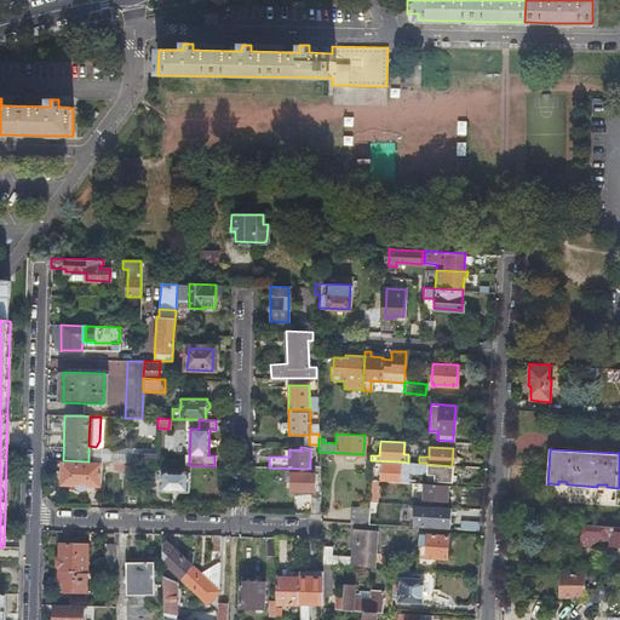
[(156,464),(156,453),(136,453),(136,457),(120,457),(120,463),(126,463),(136,464),(156,464)]
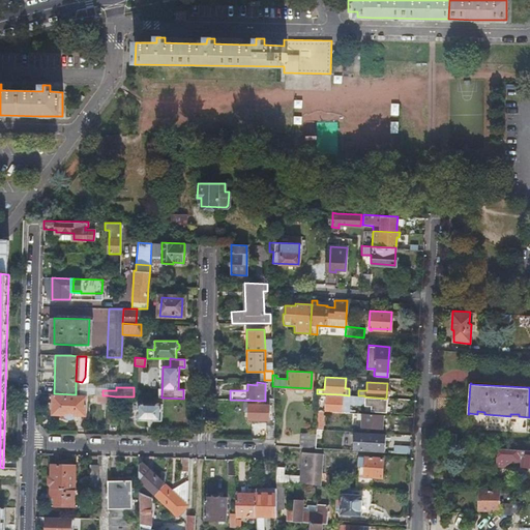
[(54,393),(51,393),(50,414),(63,415),(64,416),(64,417),(65,417),(66,418),(67,418),(68,418),(69,418),(70,418),(71,418),(72,417),(74,417),(74,416),(75,415),(85,416),(86,394),(76,394),(54,393)]
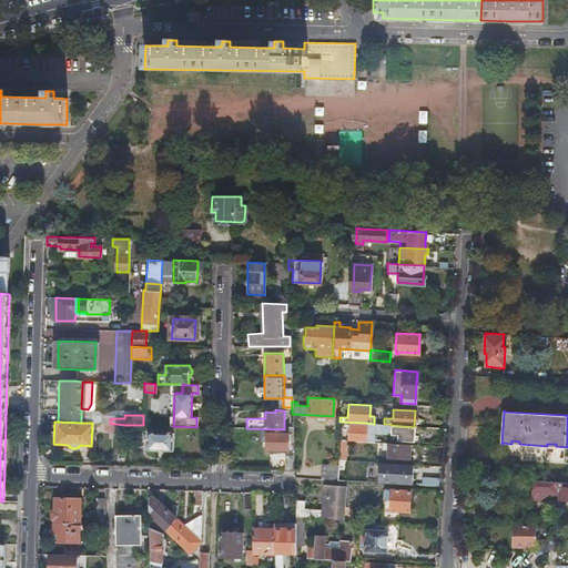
[(364,440),(364,442),(373,443),(374,434),(391,435),(391,425),(391,424),(384,424),(383,424),(374,424),(365,423),(365,426),(345,425),(344,428),(348,428),(347,439),(364,440)]
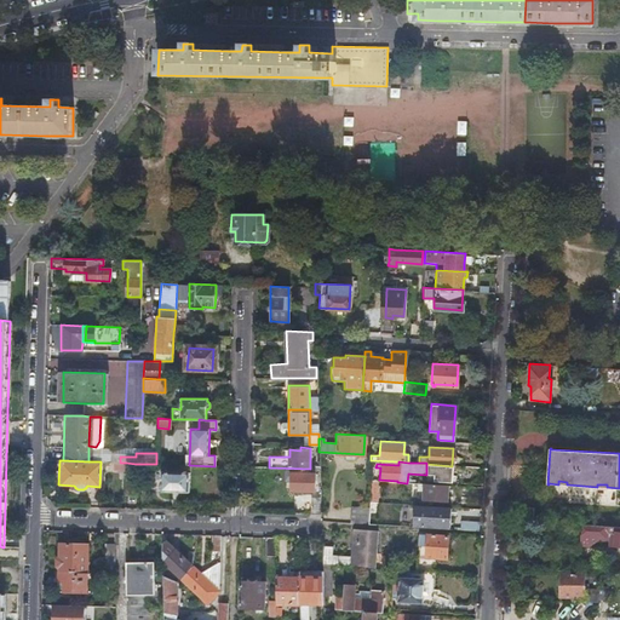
[(135,481),(136,464),(126,463),(125,471),(125,481),(135,481)]
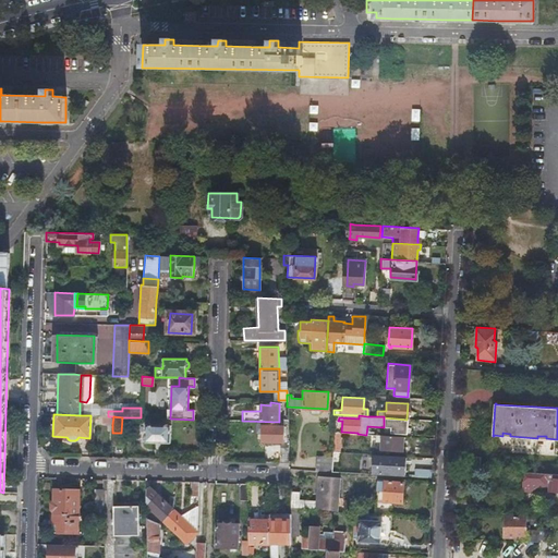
[(384,417),(384,427),(383,433),(390,433),(405,434),(407,420),(384,417)]
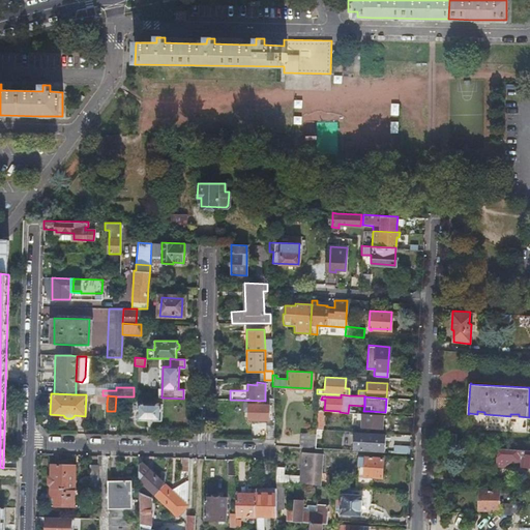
[(268,420),(269,404),(264,404),(264,402),(243,401),(242,411),(248,411),(248,419),(268,420)]
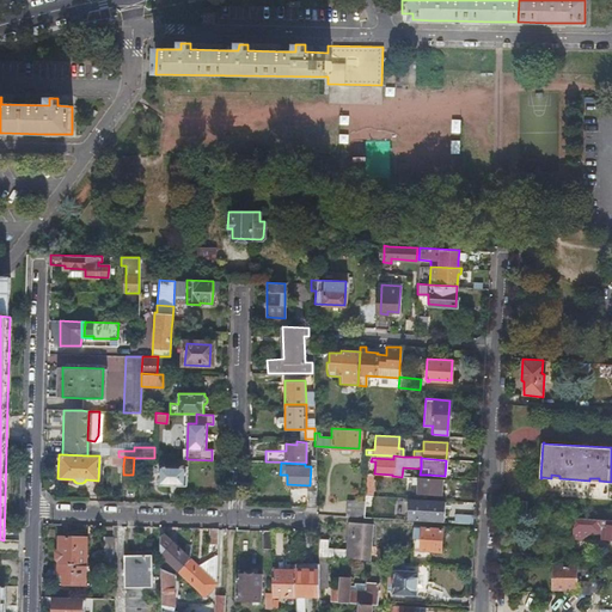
[(185,485),(187,466),(160,466),(159,484),(185,485)]
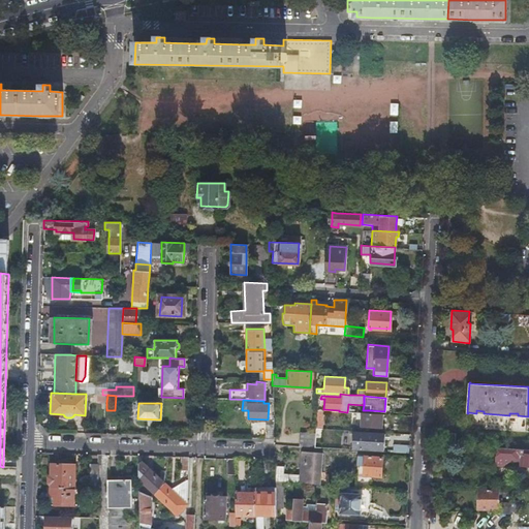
[(117,410),(115,410),(106,410),(106,421),(116,422),(117,410)]
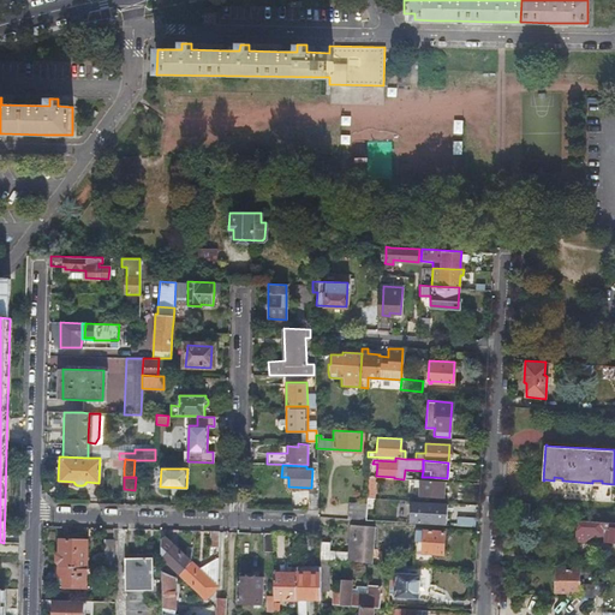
[(442,496),(442,482),(419,479),(419,495),(442,496)]
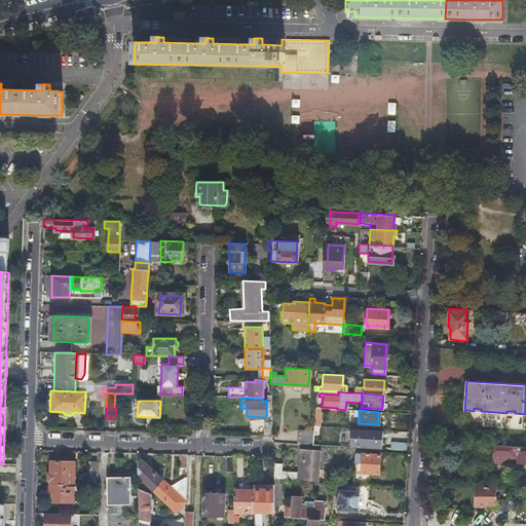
[(263,437),(271,437),(271,422),(263,422),(263,437)]
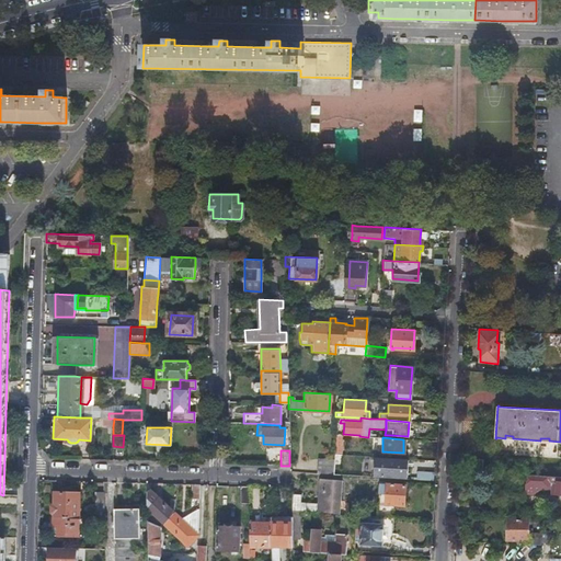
[(320,459),(319,473),(332,474),(333,460),(320,459)]
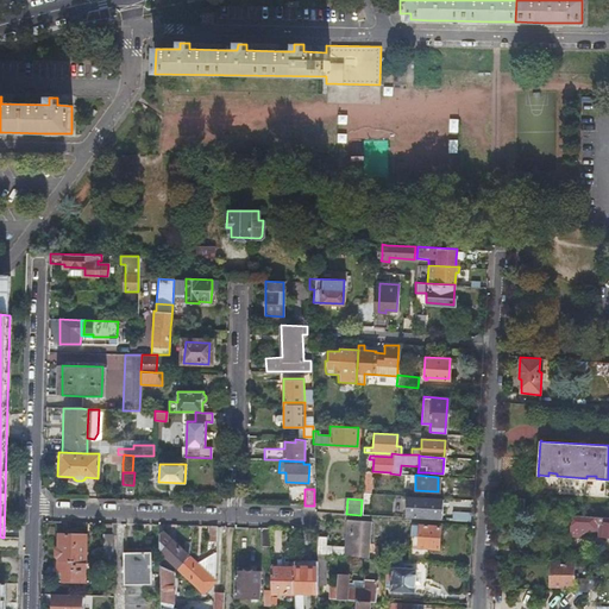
[(408,512),(408,518),(418,519),(418,518),(440,519),(440,513),(441,500),(419,498),(418,513),(408,512)]
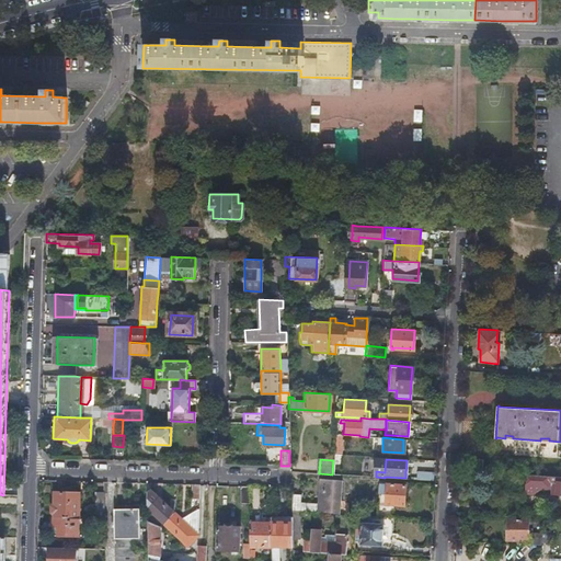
[(560,477),(527,474),(527,479),(525,479),(525,482),(526,482),(526,484),(525,484),(524,492),(531,493),(537,490),(537,487),(551,488),(551,493),(559,493),(559,496),(560,499),(560,477)]
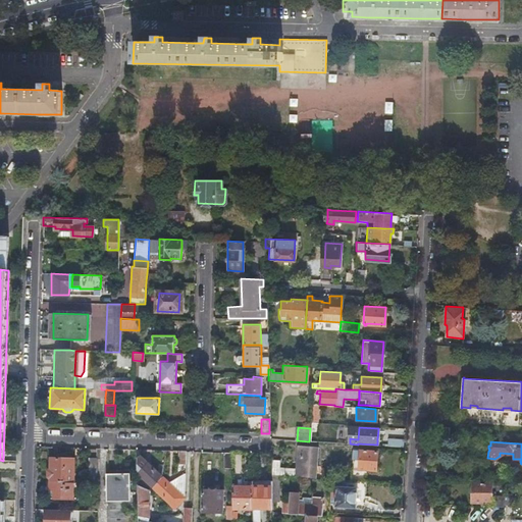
[(276,475),(315,478),(316,447),(296,446),(295,468),(279,467),(279,460),(270,459),(270,475),(276,475)]
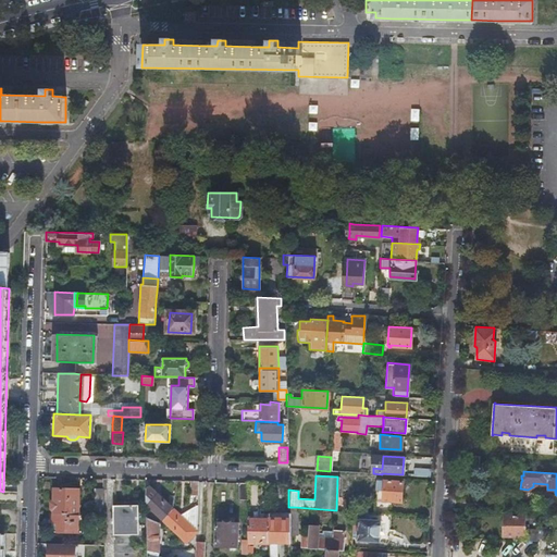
[(373,512),(386,514),(387,502),(400,502),(401,482),(383,481),(382,500),(373,500),(373,512)]
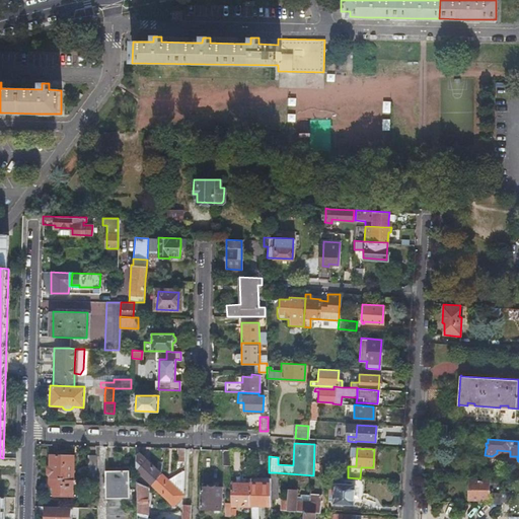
[(139,453),(135,456),(135,457),(136,469),(136,470),(136,471),(150,485),(160,474),(139,453)]
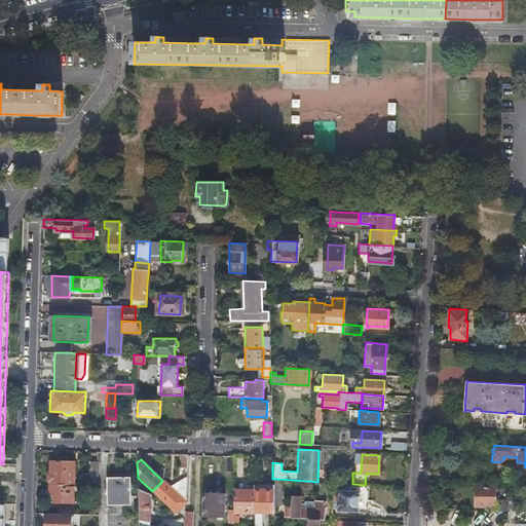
[(50,461),(50,485),(74,485),(74,461),(67,461),(58,461),(50,461)]
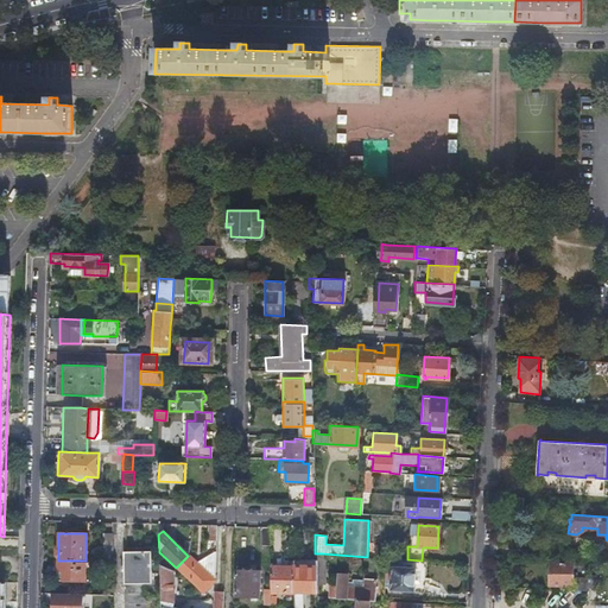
[(107,562),(113,562),(113,534),(102,534),(102,562),(107,562)]
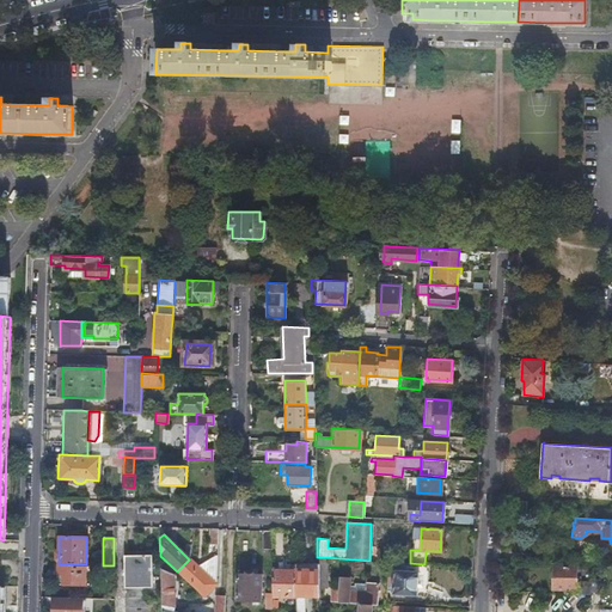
[(151,587),(151,555),(123,555),(124,588),(151,587)]
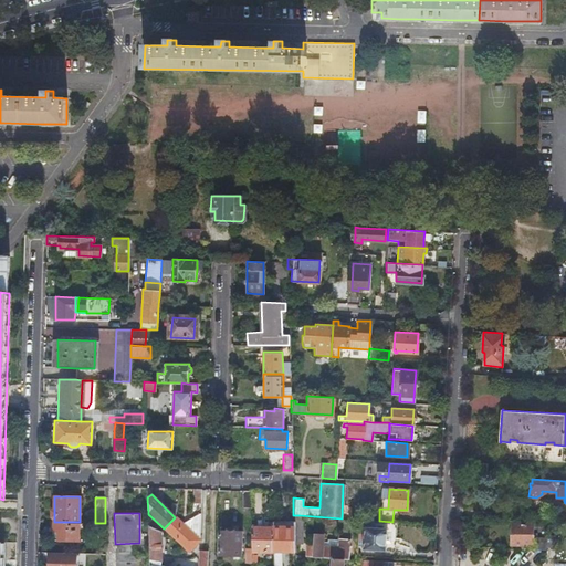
[(175,517),(164,528),(188,551),(199,540),(200,515),(184,525),(175,517)]
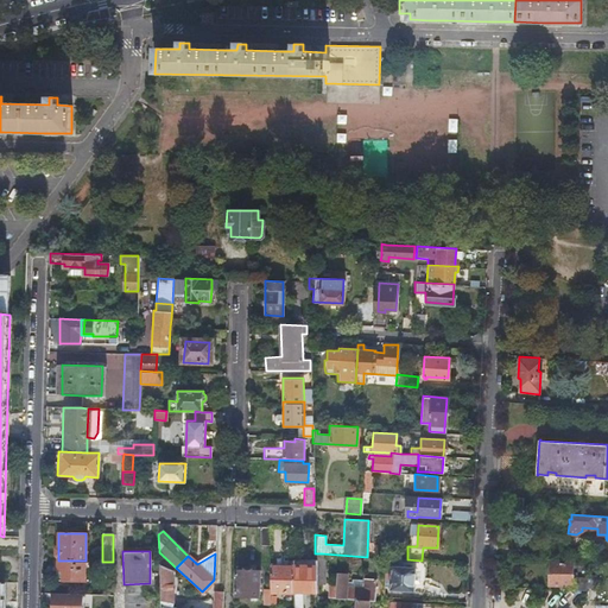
[(292,564),(292,593),(316,594),(316,588),(315,557),(305,557),(305,564),(292,564)]
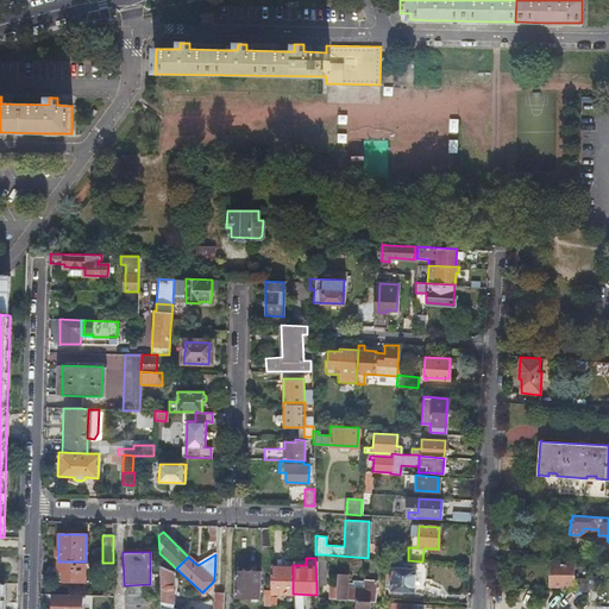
[(86,562),(58,562),(57,581),(85,582),(86,562)]
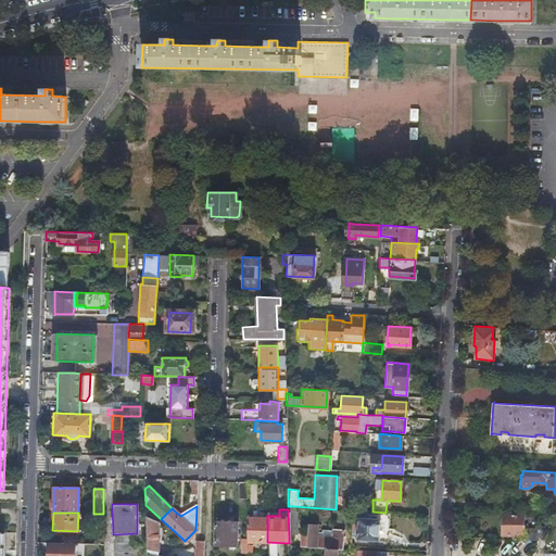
[(522,535),(523,514),(502,513),(502,534),(522,535)]
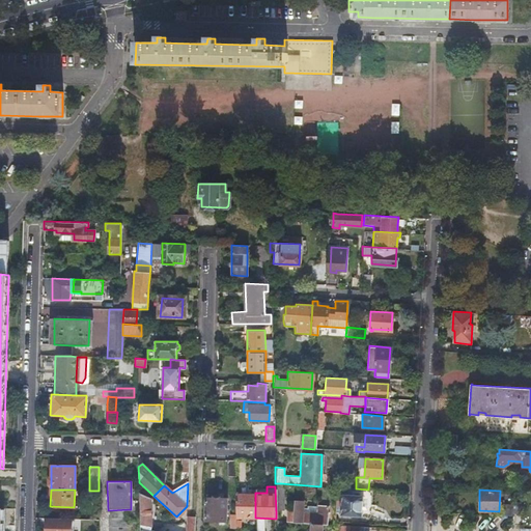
[(235,518),(255,518),(255,493),(251,493),(235,492),(235,514),(235,518)]
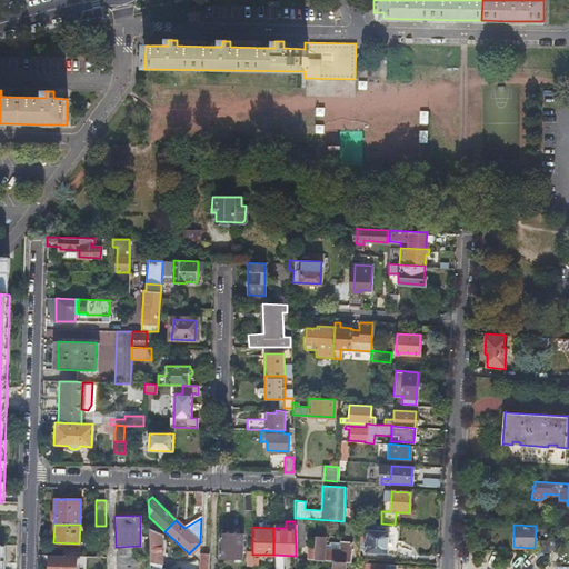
[(359,531),(359,548),(365,549),(365,552),(387,553),(388,531),(373,530),(373,527),(366,527),(366,531),(359,531)]
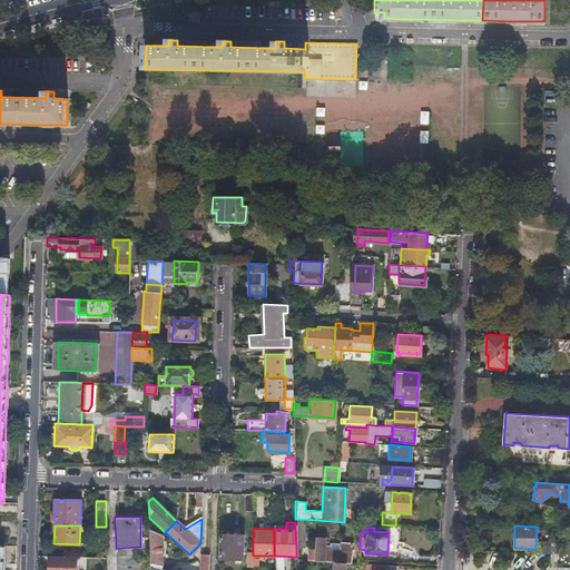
[(149,547),(149,569),(160,569),(159,569),(161,564),(160,534),(149,529),(149,547)]
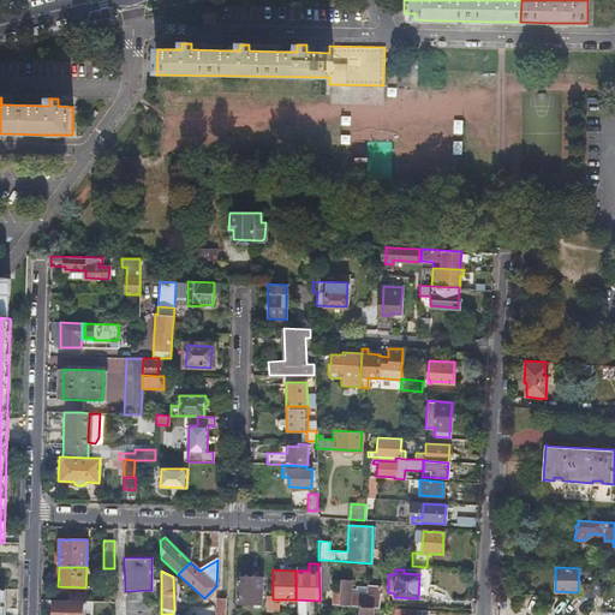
[(262,578),(238,577),(238,602),(261,603),(262,578)]
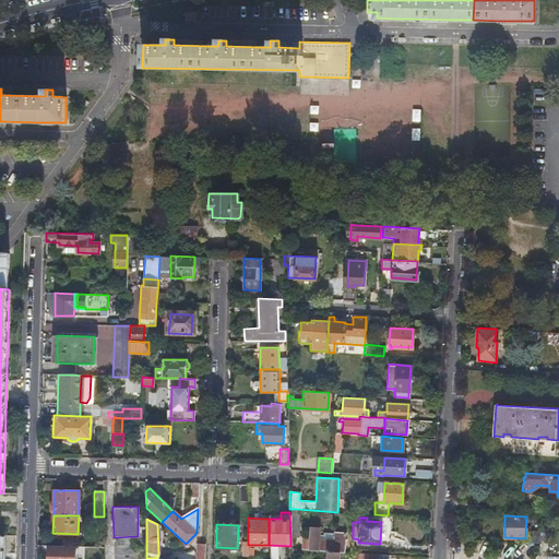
[(302,549),(339,551),(344,552),(345,532),(333,531),(332,540),(319,539),(319,526),(309,526),(309,539),(302,539),(302,549)]
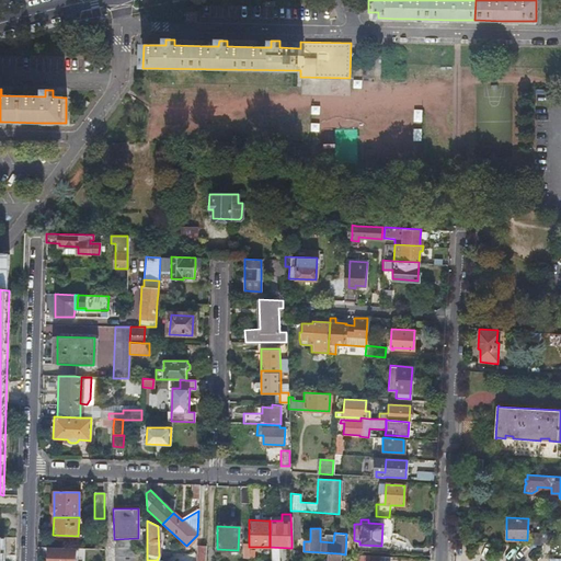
[(195,560),(203,560),(205,544),(197,542),(195,560)]
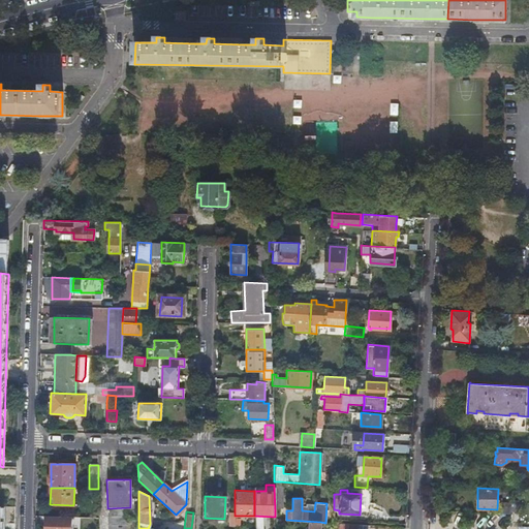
[(70,528),(71,517),(45,516),(44,528),(70,528)]
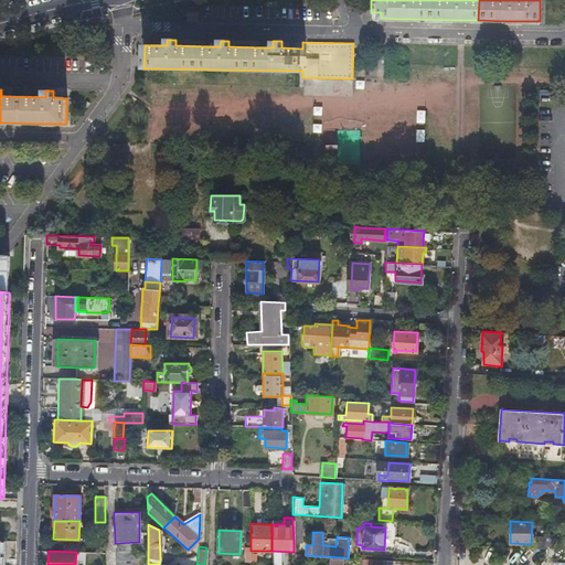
[(281,564),(283,554),(273,554),(272,564),(281,564)]
